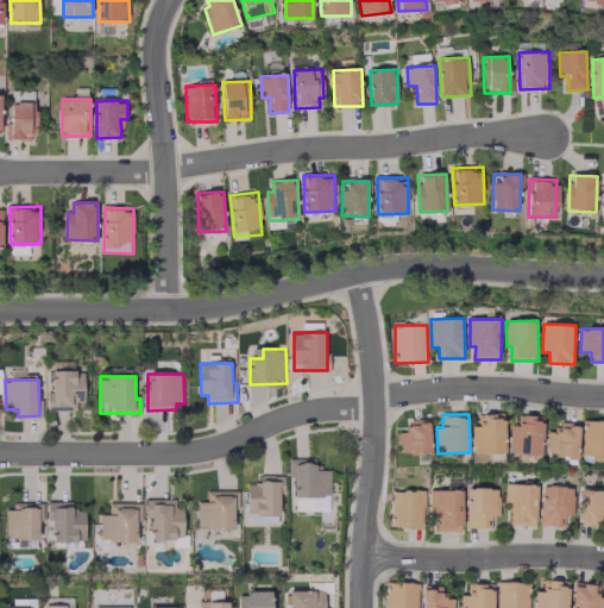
[(505,415),(479,415),(479,426),(473,426),(473,453),(507,453),(505,415)]
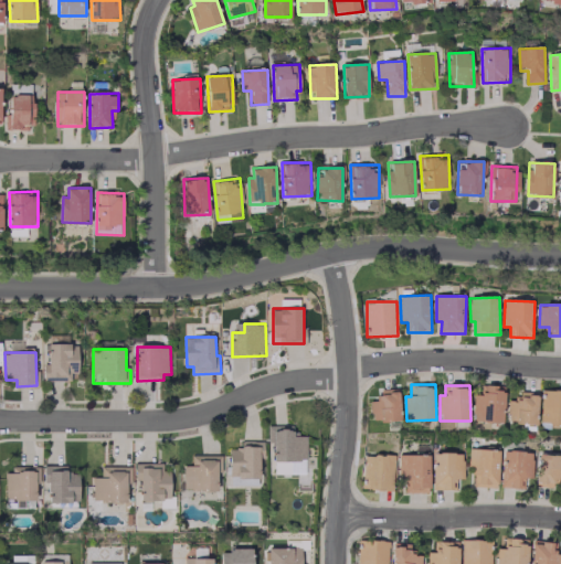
[(504,423),(506,387),(483,387),(483,395),(475,395),(474,422),(504,423)]
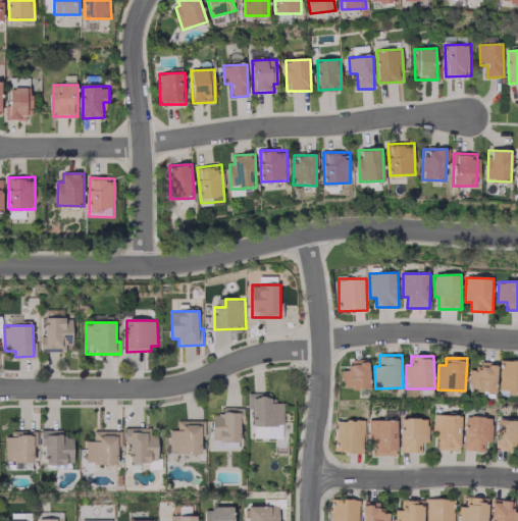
[(344,389),(370,388),(369,360),(352,360),(352,370),(344,370),(344,389)]
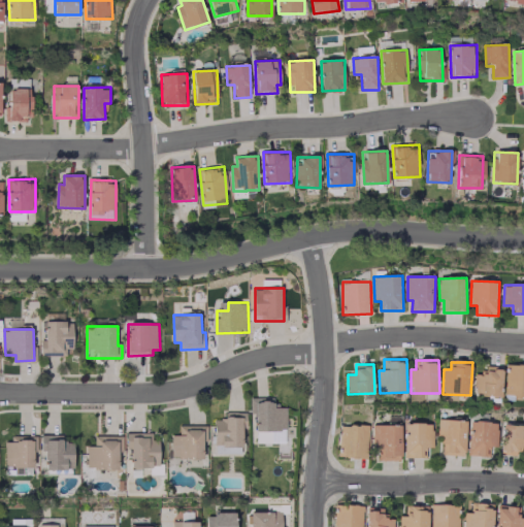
[(508,397),(523,397),(523,364),(509,365),(508,397)]
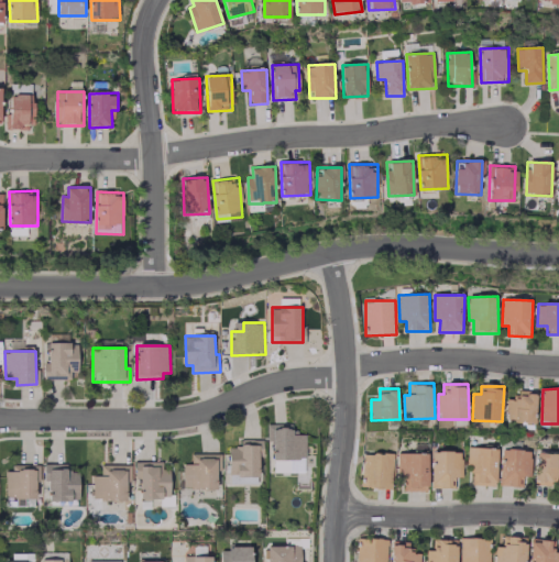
[(537,392),(516,390),(516,399),(507,399),(506,421),(536,422),(537,392)]
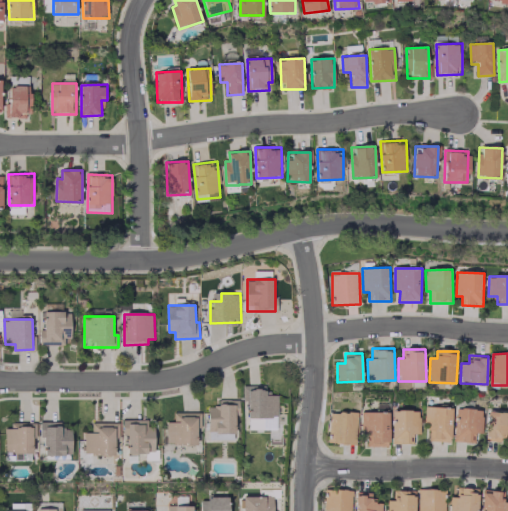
[(249,430),(279,430),(279,396),(267,396),(267,386),(244,386),(244,402),(249,402),(249,430)]
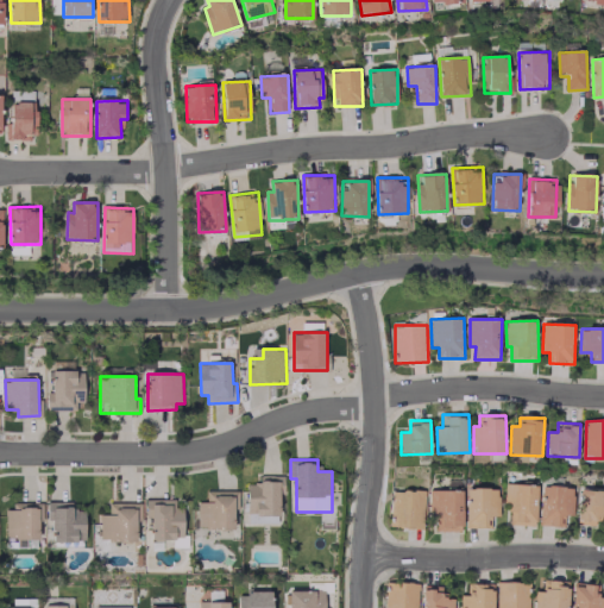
[(281,522),(280,482),(249,483),(250,515),(256,515),(257,524),(281,522)]
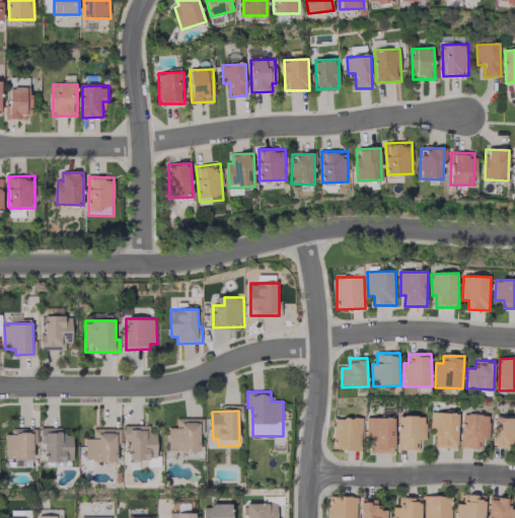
[(458,448),(459,414),(432,413),(432,436),(437,436),(436,447),(458,448)]
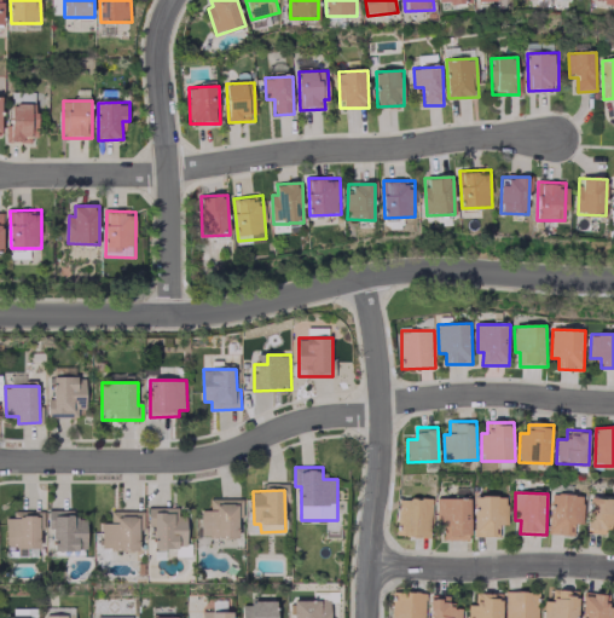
[(584,524),(585,495),(551,494),(550,533),(577,535),(577,524),(584,524)]
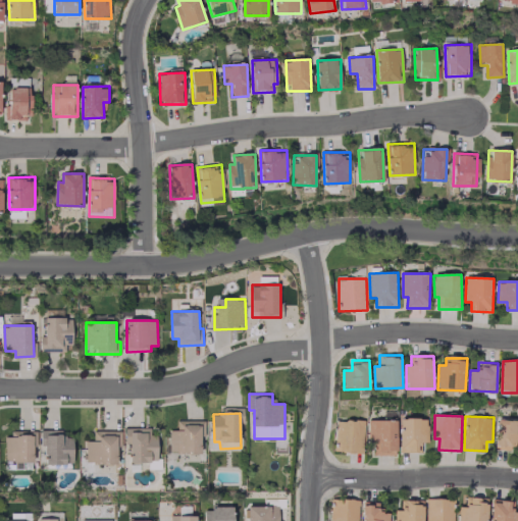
[(401,452),(423,453),(423,443),(428,443),(429,419),(401,418),(401,452)]
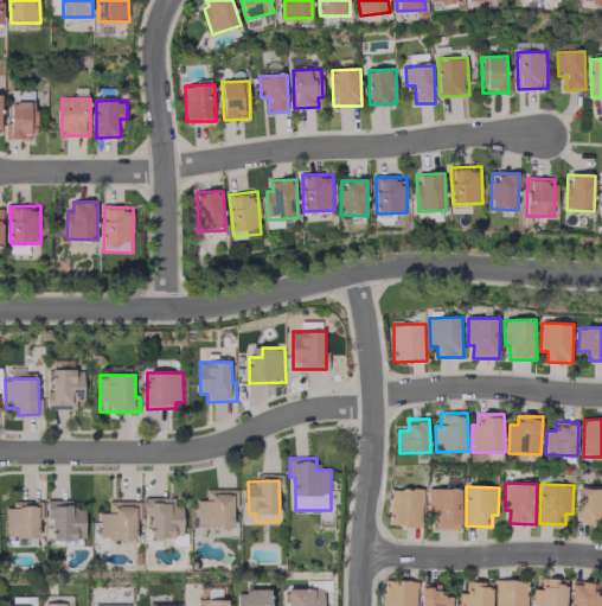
[(426,489),(392,489),(391,527),(424,527),(426,489)]
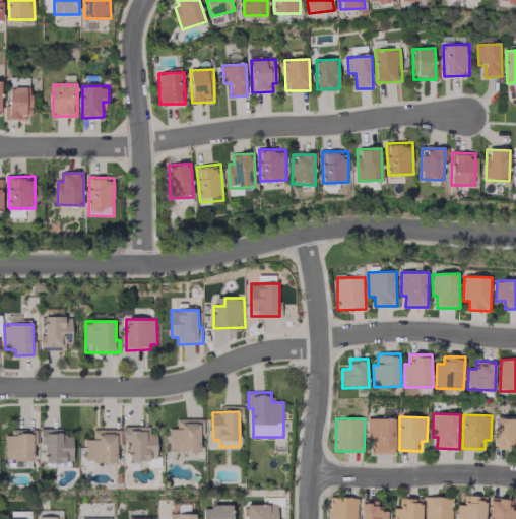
[(371,453),(396,454),(396,418),(371,418),(371,453)]
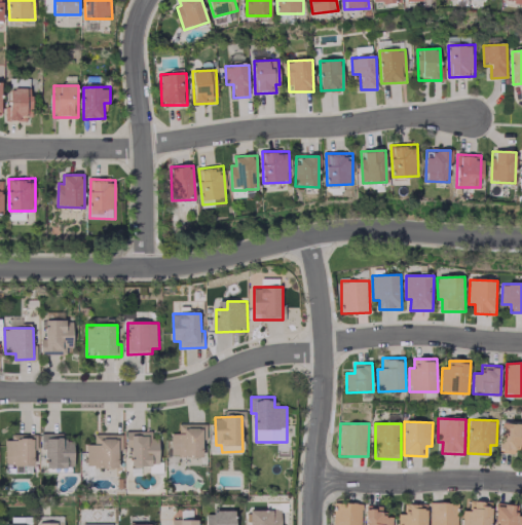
[(519,454),(519,446),(521,446),(521,424),(502,423),(500,453),(519,454)]
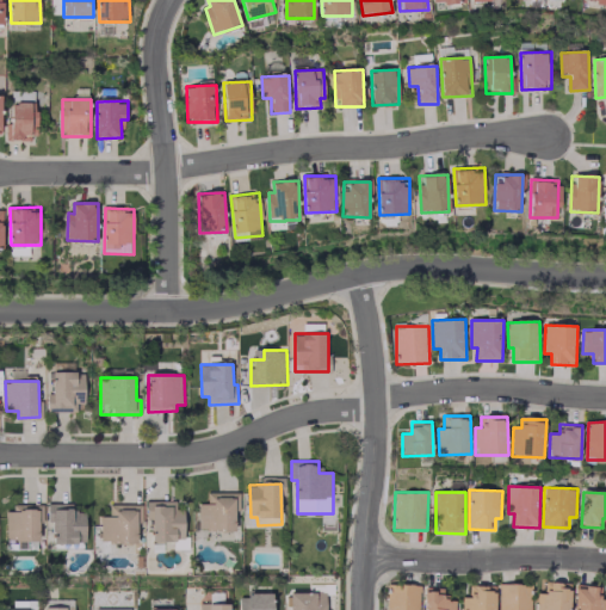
[(186,542),(186,511),(178,511),(178,501),(148,501),(149,521),(153,521),(154,542),(186,542)]
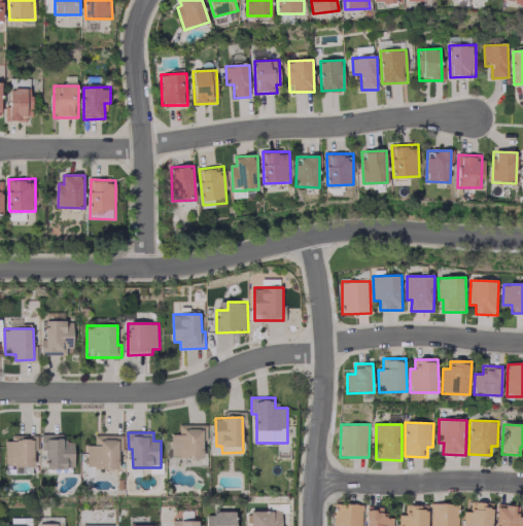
[(65,434),(43,434),(42,450),(47,450),(47,468),(75,468),(75,441),(65,441),(65,434)]
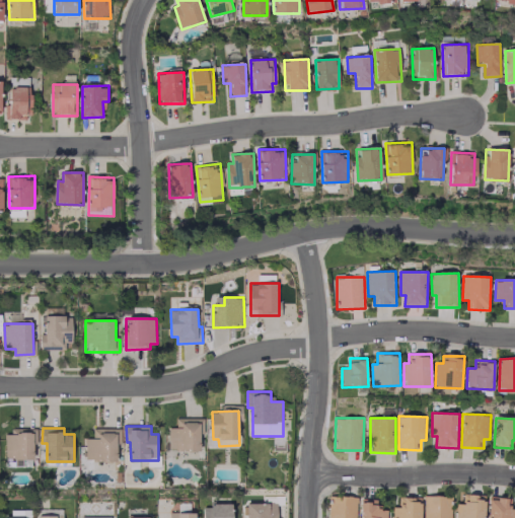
[(87,438),(87,461),(121,461),(122,429),(95,429),(94,438),(87,438)]
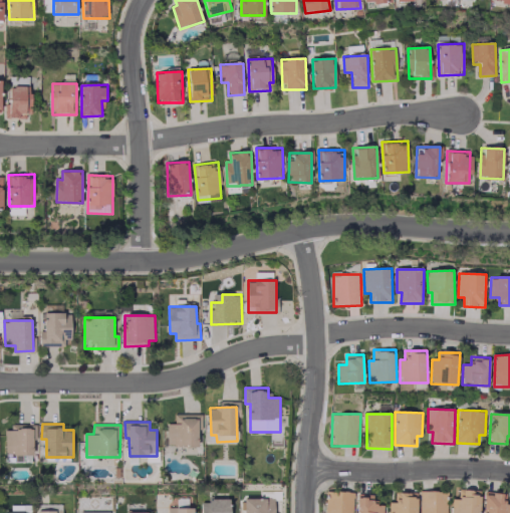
[(480,512),(481,496),(474,495),(474,490),(460,490),(460,499),(453,499),(452,512),(480,512)]
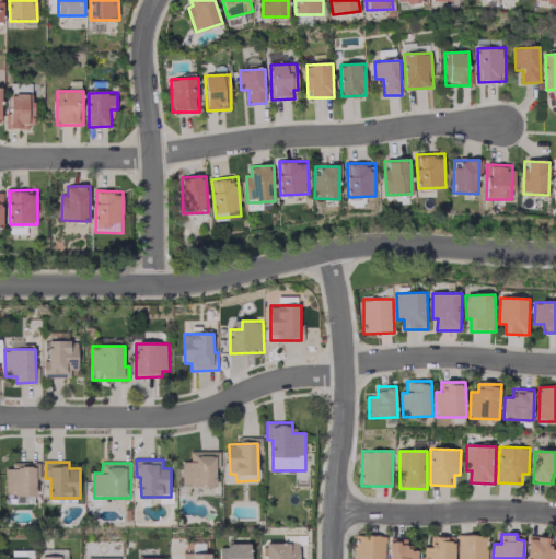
[(385,558),(386,536),(357,535),(356,558),(385,558)]
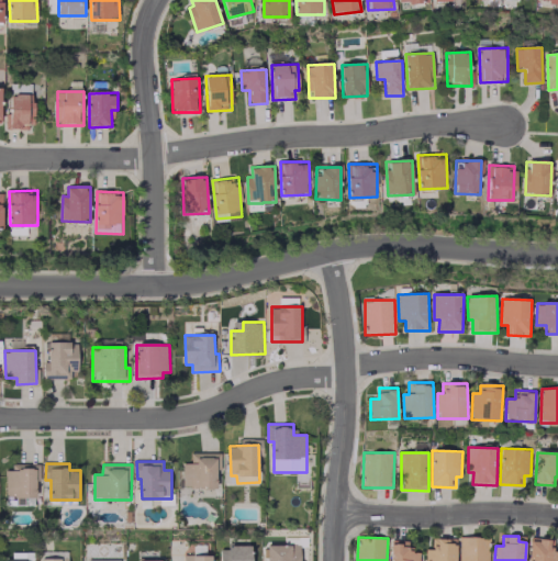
[(490,560),(491,538),(462,537),(461,560),(490,560)]
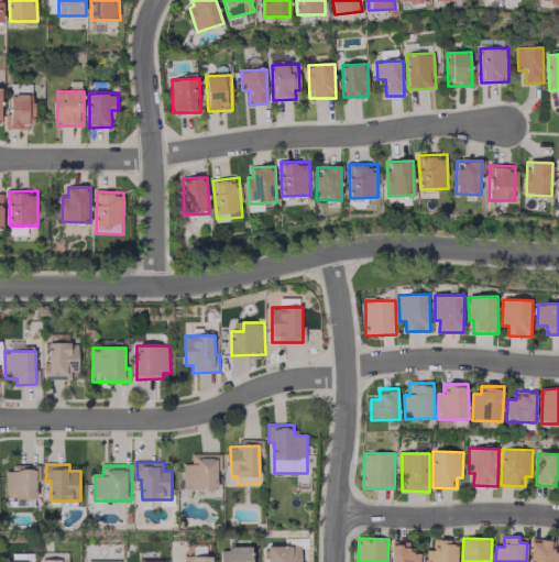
[(458,561),(459,546),(449,546),(449,540),(435,539),(435,551),(428,551),(427,561),(458,561)]
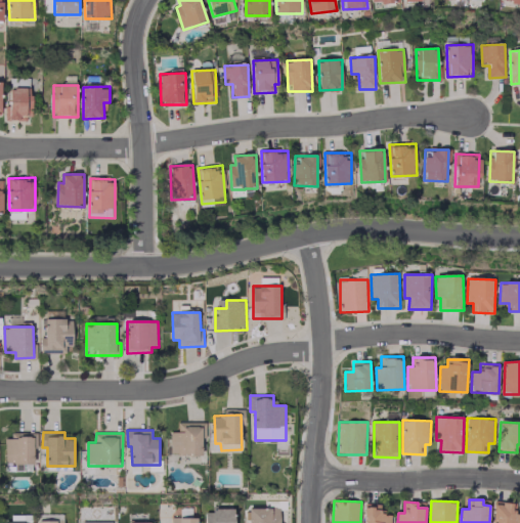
[(519,514),(516,514),(517,504),(495,502),(492,522),(519,522),(519,514)]
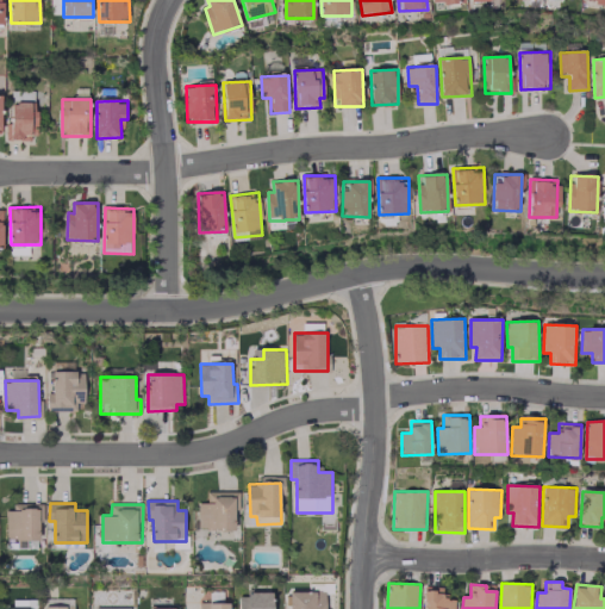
[(455,608),(456,600),(446,600),(446,586),(424,586),(423,608),(455,608)]
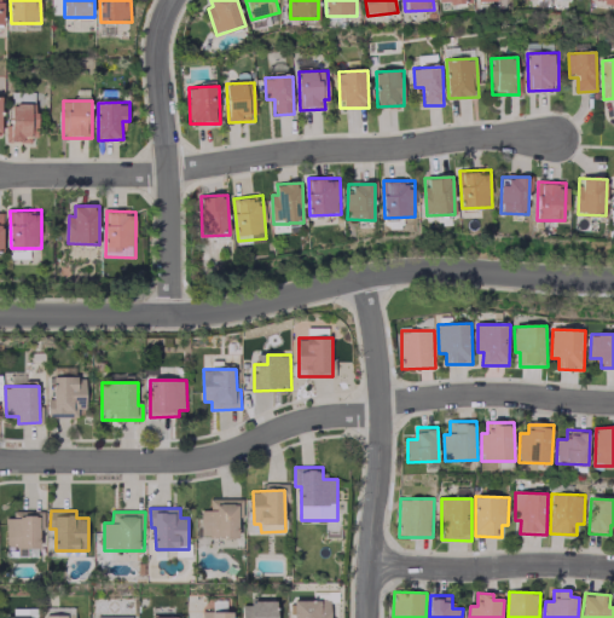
[(296,601),(296,617),(334,617),(334,600),(296,601)]
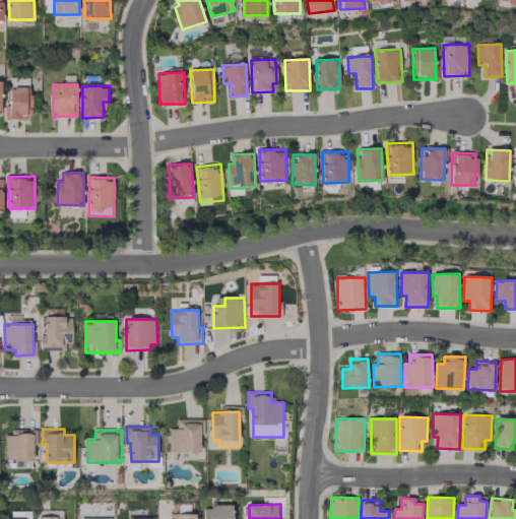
[(235,518),(235,505),(205,506),(204,518),(235,518)]
